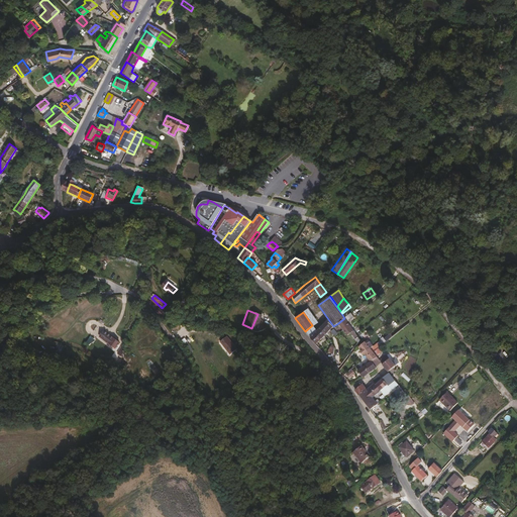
[(346,321),(344,318),(338,323),(346,334),(350,332),(357,342),(359,339),(346,321)]
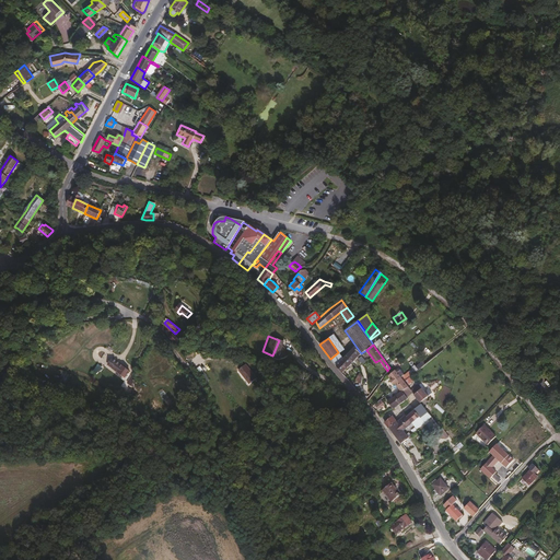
[(351,363),(361,353),(354,347),(346,357),(351,363)]
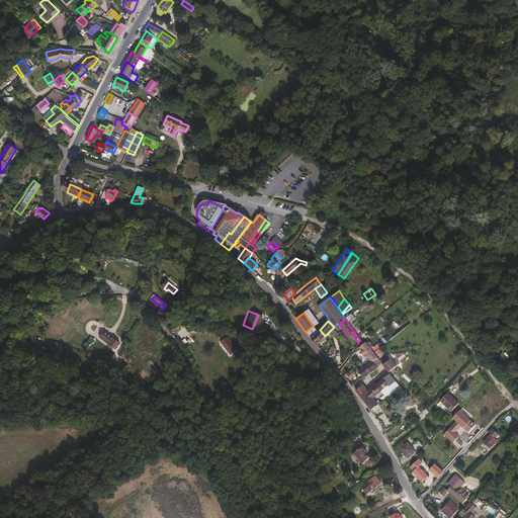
[(317,332),(313,326),(306,332),(311,338),(317,332)]
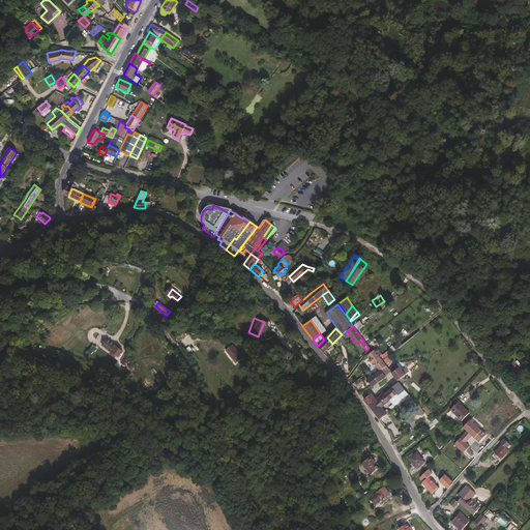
[(323,353),(332,344),(327,337),(324,340),(318,346),(323,353)]
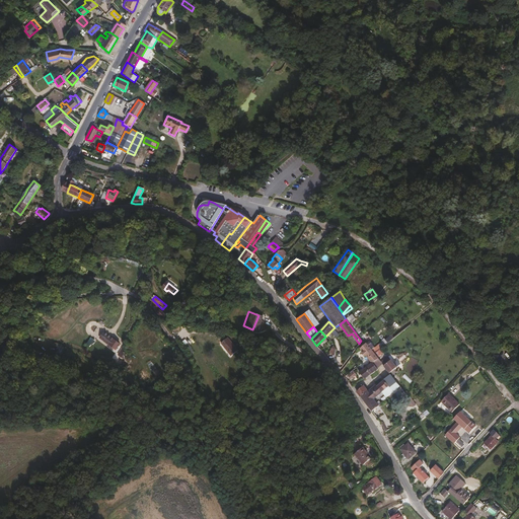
[(120,345),(105,334),(102,338),(110,344),(108,346),(116,351),(120,345)]
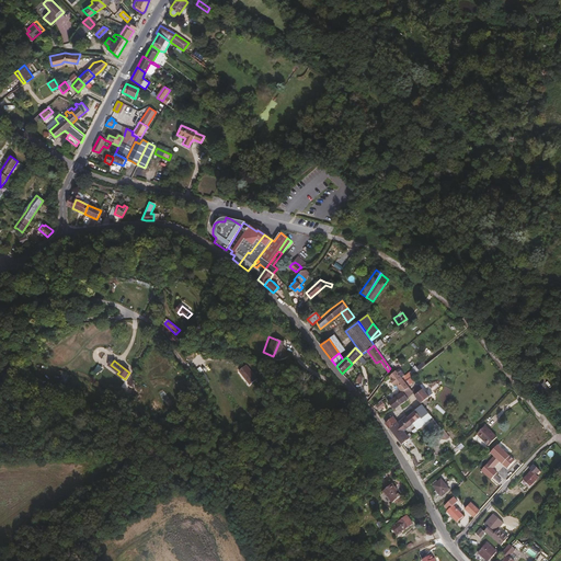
[(255,378),(244,365),(239,369),(244,376),(243,377),(249,384),(255,378)]
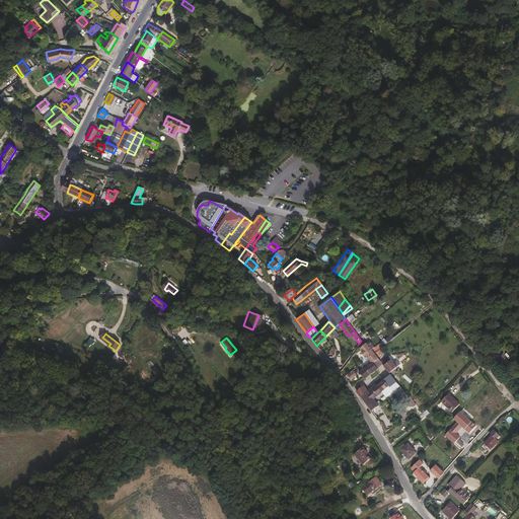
[(373,352),(366,343),(360,348),(363,352),(362,353),(364,356),(365,355),(368,358),(374,353),(373,352)]
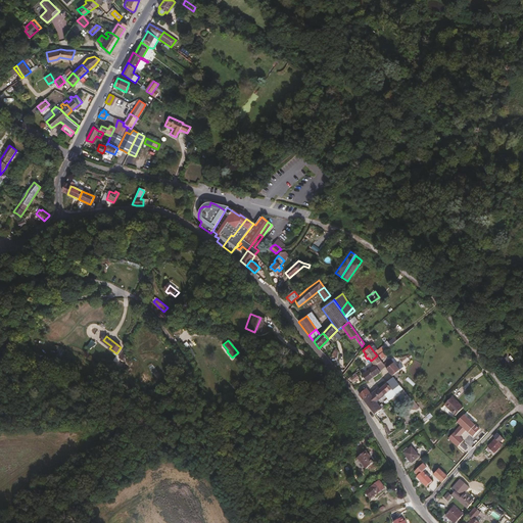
[(381,362),(377,355),(371,361),(374,366),(375,365),(375,366),(381,362)]
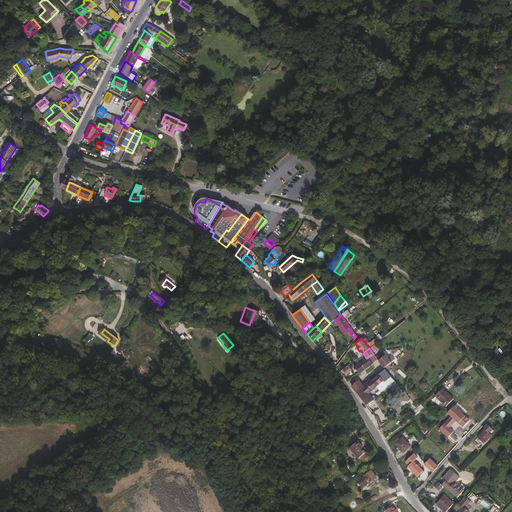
[(378,360),(385,354),(383,351),(375,356),(377,359),(378,360)]
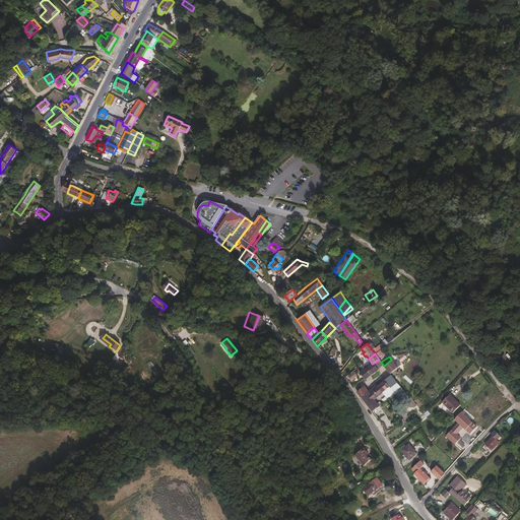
[(377,369),(383,365),(381,362),(379,360),(373,364),(377,369)]
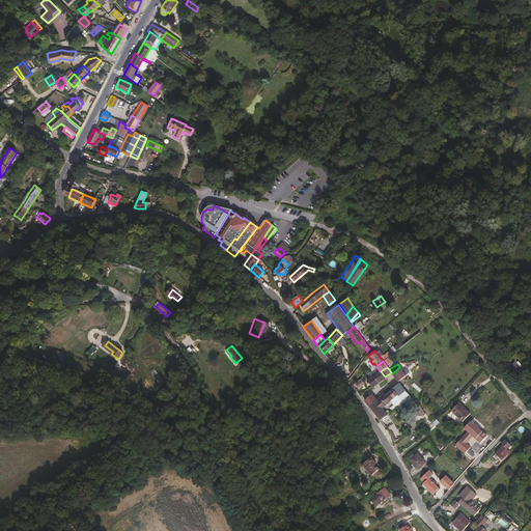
[(406,375),(399,367),(392,373),(398,381),(399,380),(402,378),(406,375)]
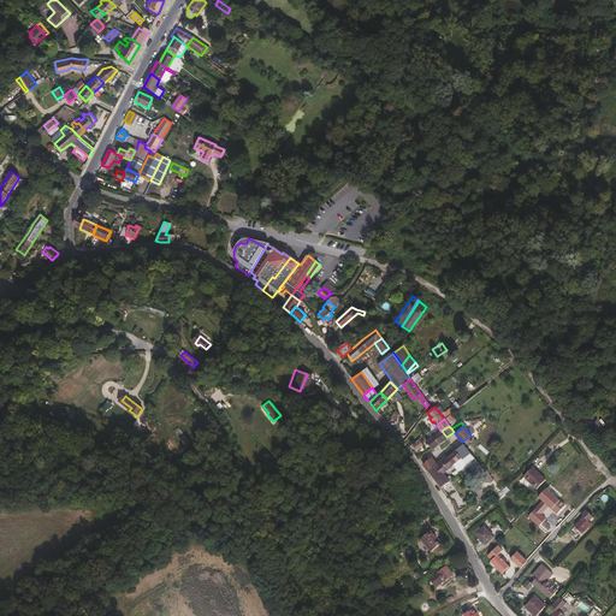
[(448,439),(446,437),(442,431),(442,430),(440,431),(426,442),(431,449),(438,444),(439,445),(448,439)]
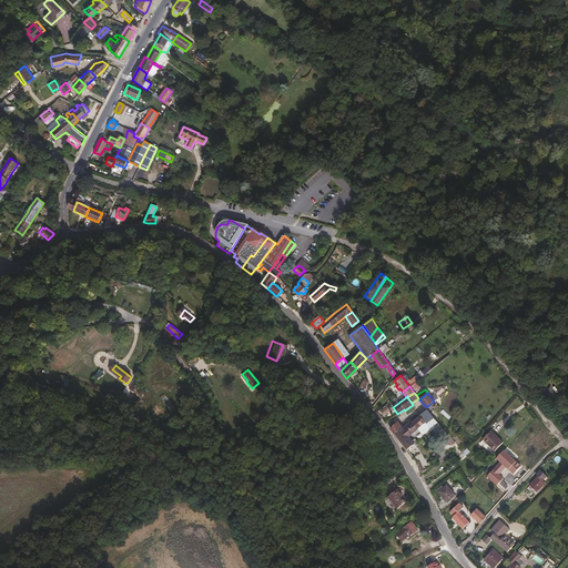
[(359,408),(355,403),(348,409),(353,414),(359,408)]
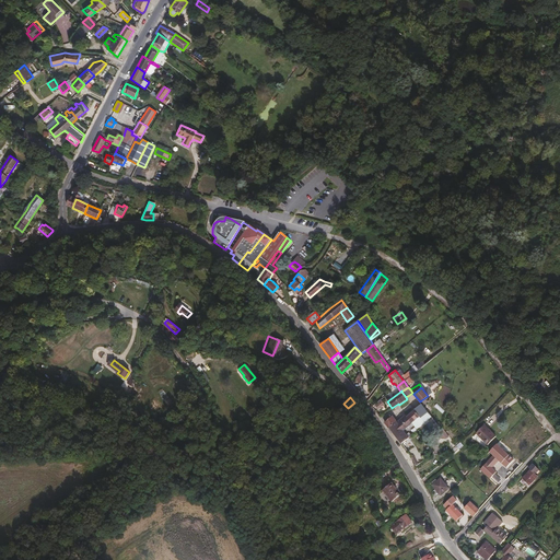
[(442,429),(427,410),(421,404),(407,417),(412,423),(412,422),(417,430),(427,421),(431,427),(433,423),(439,431),(442,429)]
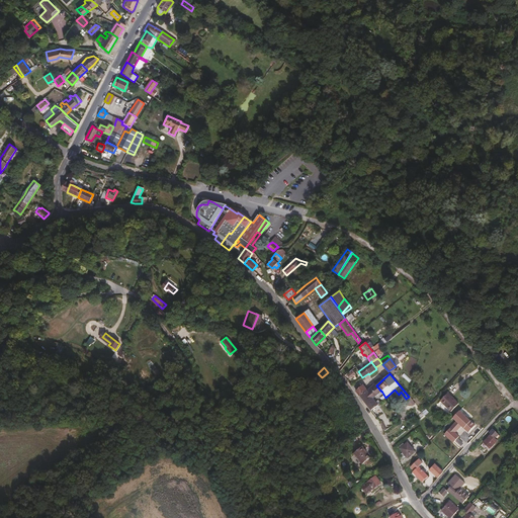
[(381,392),(376,385),(374,383),(367,391),(366,390),(359,395),(370,411),(378,405),(374,398),(381,392)]
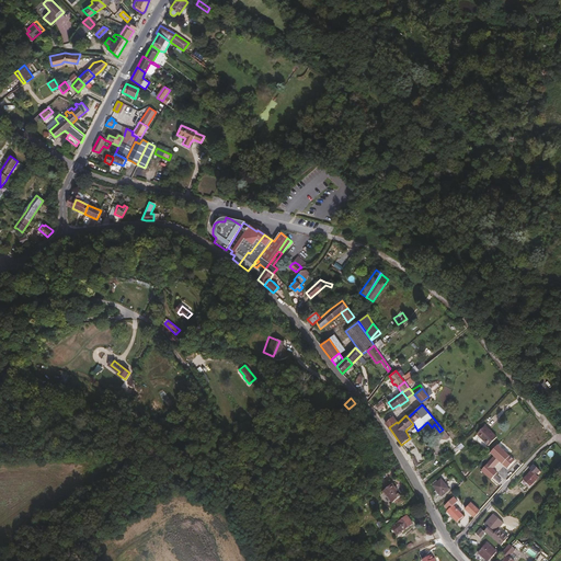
[(389,427),(397,422),(392,418),(385,423),(389,428),(389,427)]
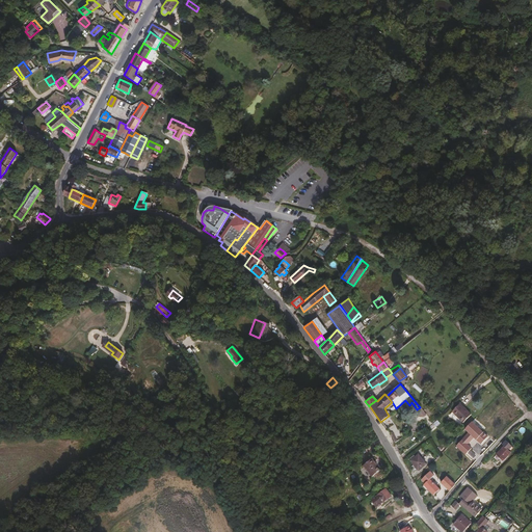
[(431,421),(423,409),(420,413),(428,424),(431,421)]
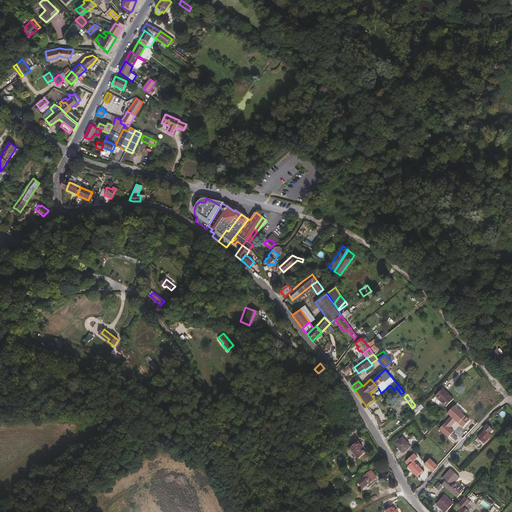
[(447,406),(436,396),(428,403),(439,414),(447,406)]
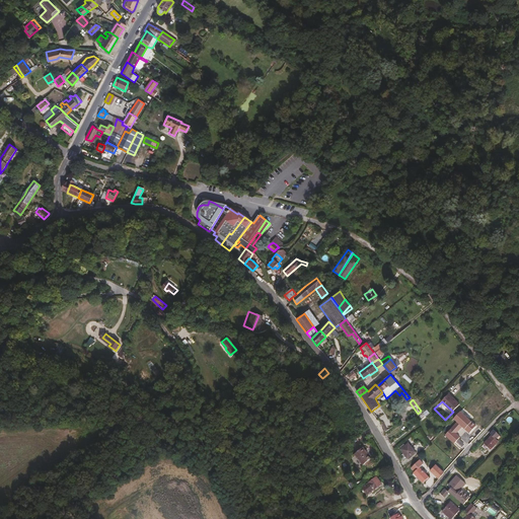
[(497,441),(495,439),(499,435),(494,430),(490,434),(491,436),(484,444),(489,449),(497,441)]
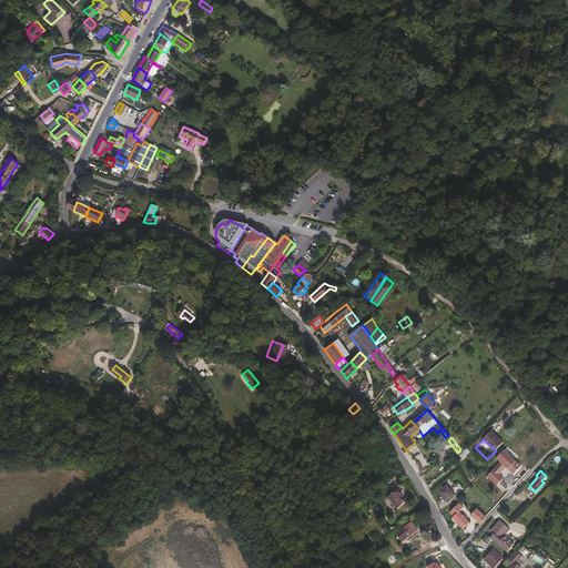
[(446,501),(454,495),(446,485),(438,492),(446,501)]
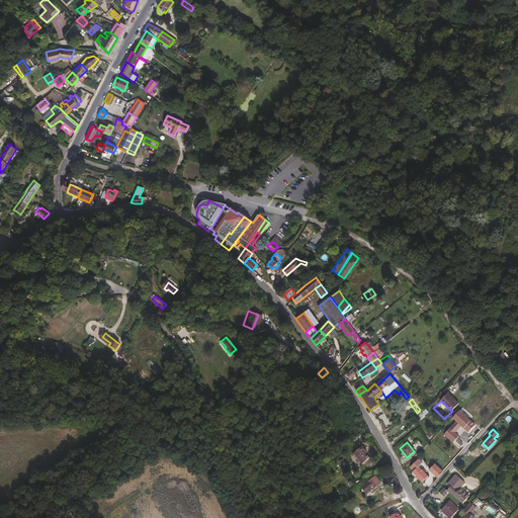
[(365,452),(363,449),(364,448),(361,445),(353,452),(361,463),(363,461),(367,458),(369,457),(365,452)]
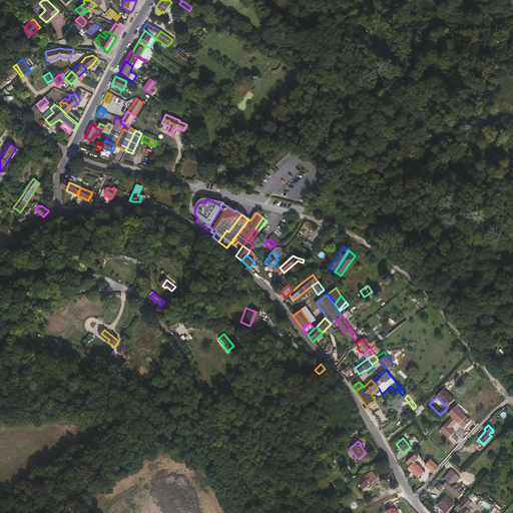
[(423,472),(414,462),(418,459),(414,455),(406,463),(409,466),(408,467),(417,477),(423,472)]
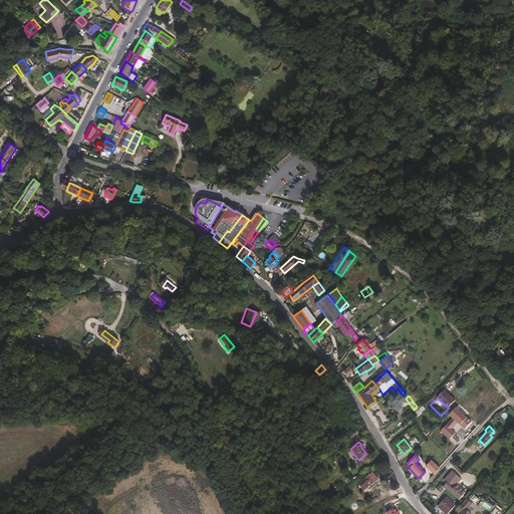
[(439,468),(431,461),(426,466),(434,474),(439,468)]
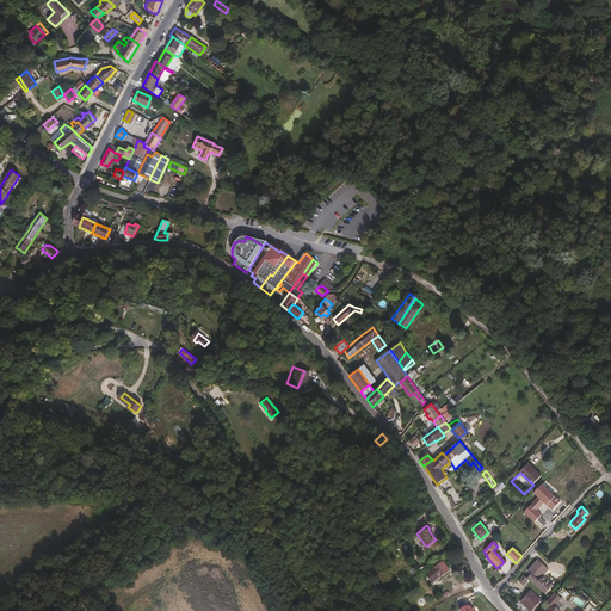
[(542,576),(548,569),(537,560),(528,572),(531,575),(528,580),(544,594),(555,581),(560,585),(568,576),(562,571),(554,581),(549,576),(545,580),(542,576)]
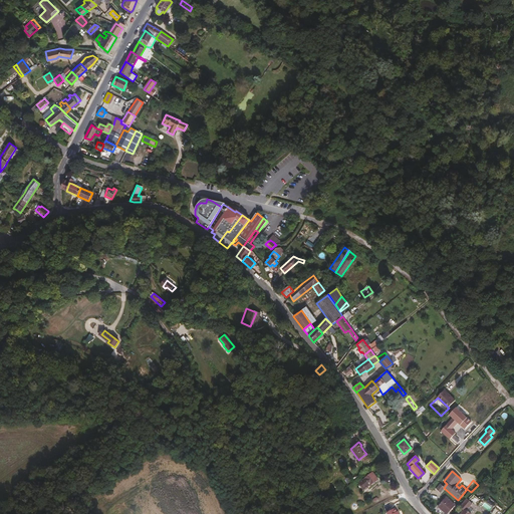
[(362,488),(376,478),(372,473),(358,483),(362,488)]
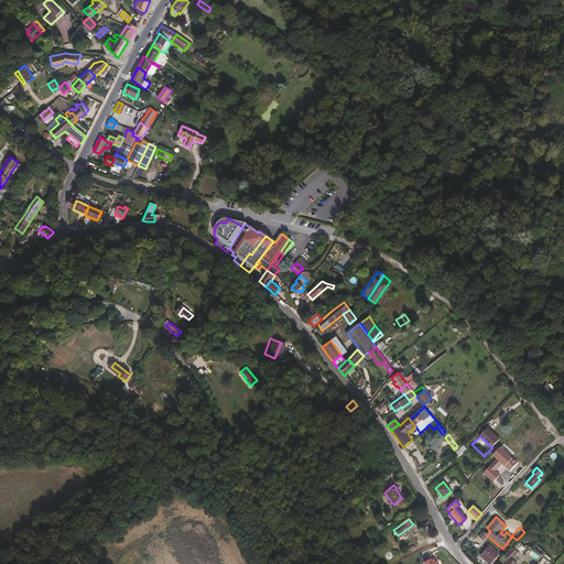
[(488,563),(490,563),(498,555),(488,546),(479,556),(488,563)]
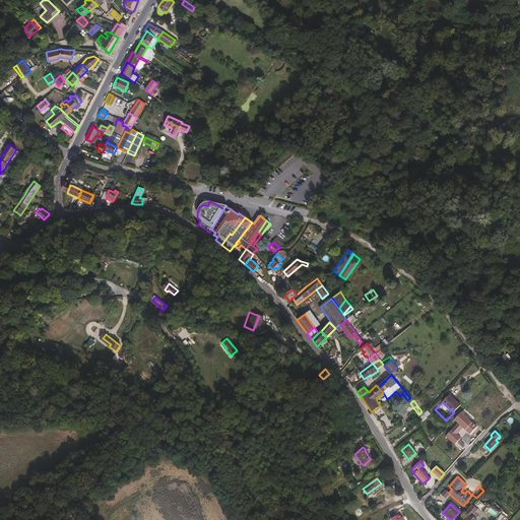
[(471,516),(477,509),(471,504),(467,509),(464,513),(469,517),(465,519),(460,519),(459,519),(457,519),(475,519),(476,519),(471,516)]
